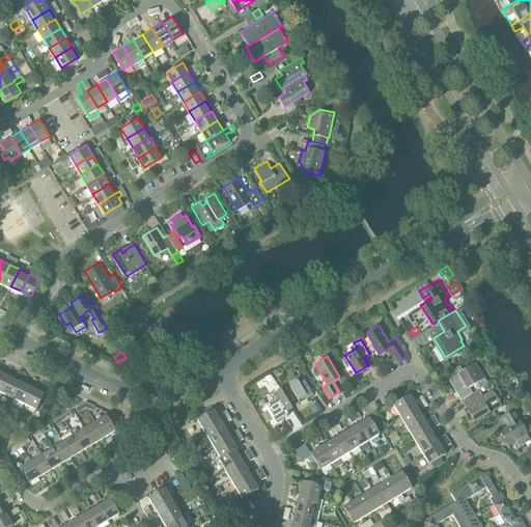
[(440,362),(442,364),(438,366),(440,370),(451,363),(447,358),(440,362)]
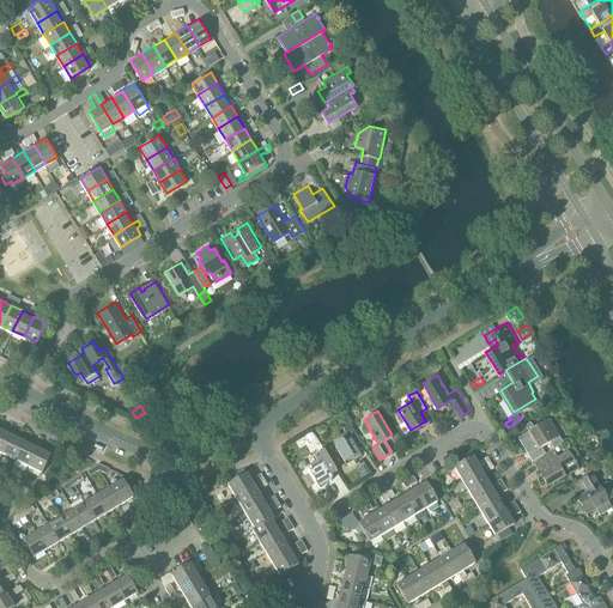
[(564,439),(550,417),(535,425),(530,419),(526,421),(529,429),(519,436),(533,458),(545,451),(541,445),(550,439),(553,445),(564,439)]
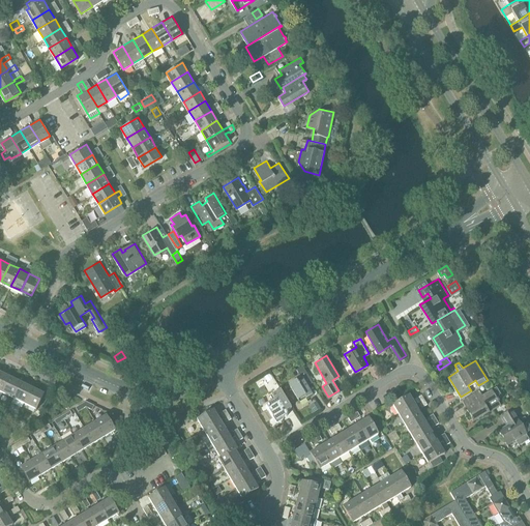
[(296,367),(298,371),(301,374),(289,381),(299,399),(312,391),(306,383),(313,380),(302,363),(296,367)]
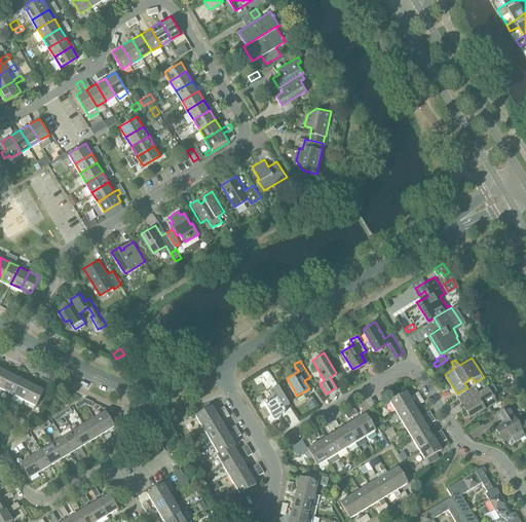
[(10,371),(0,365),(0,385),(3,387),(10,371)]
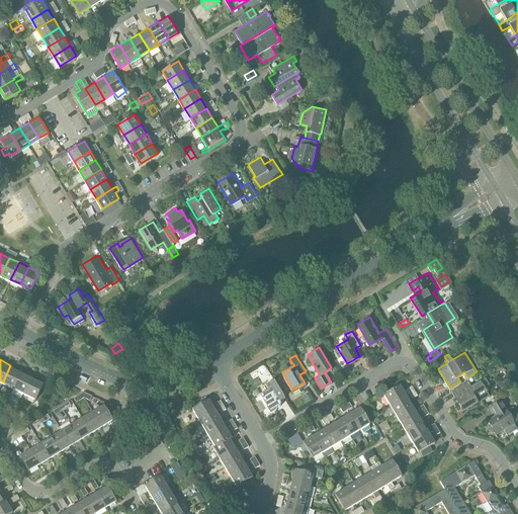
[(10,365),(3,381),(13,387),(21,370),(10,365)]
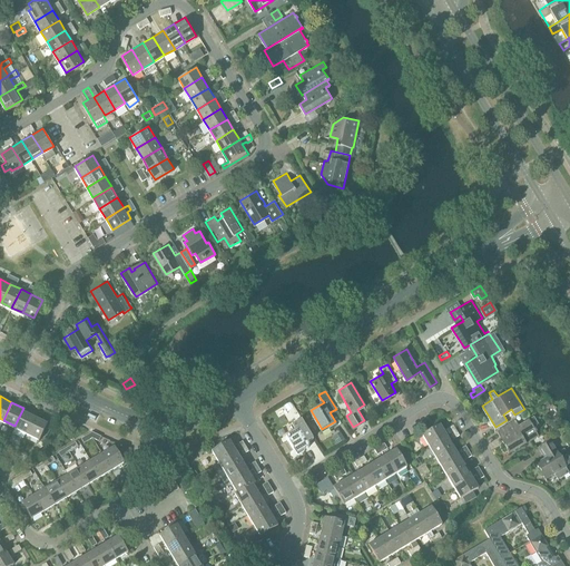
[(23,408),(15,426),(27,431),(36,415),(23,408)]
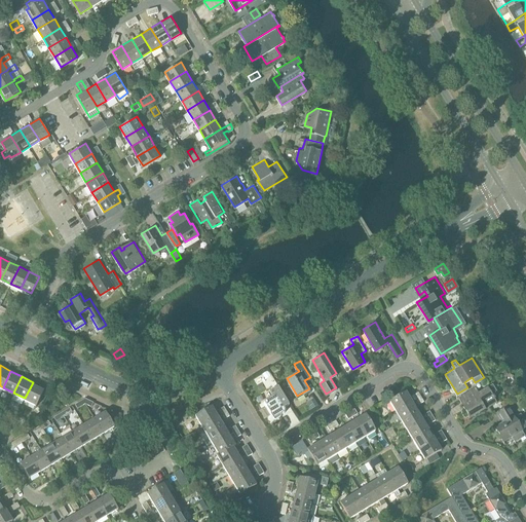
[(493,381),(488,384),(479,390),(476,385),(458,396),(472,416),(497,400),(493,395),(498,392),(493,381)]
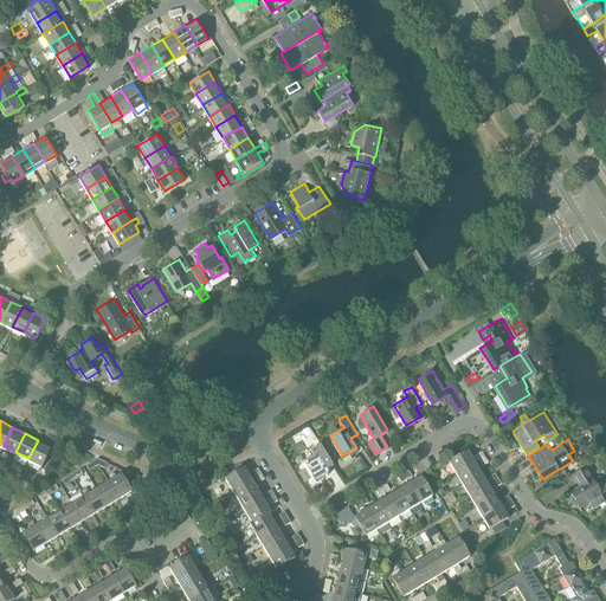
[(51,446),(38,440),(28,458),(42,465),(51,446)]
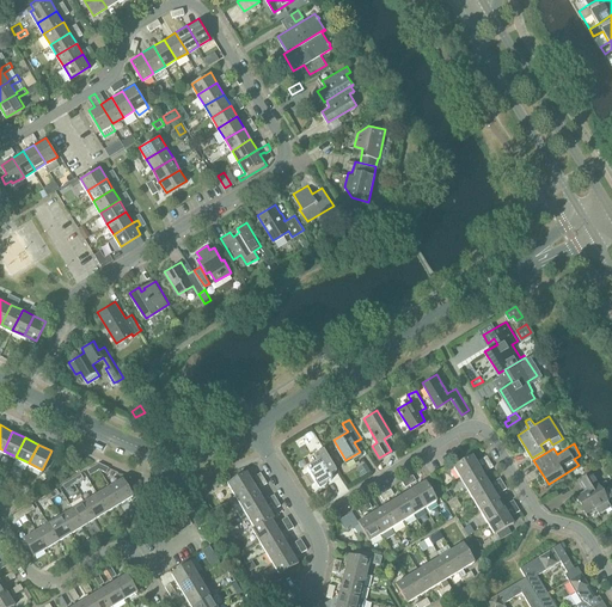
[(307,466),(317,479),(318,483),(319,484),(320,484),(326,480),(328,477),(330,477),(331,476),(332,474),(332,473),(330,470),(336,466),(323,446),(313,451),(312,453),(312,454),(314,458),(307,463),(307,464),(307,466)]
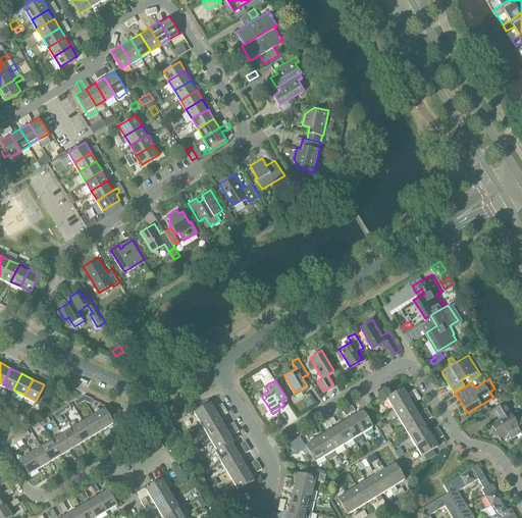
[(393,407),(409,397),(402,386),(386,397),(393,407)]
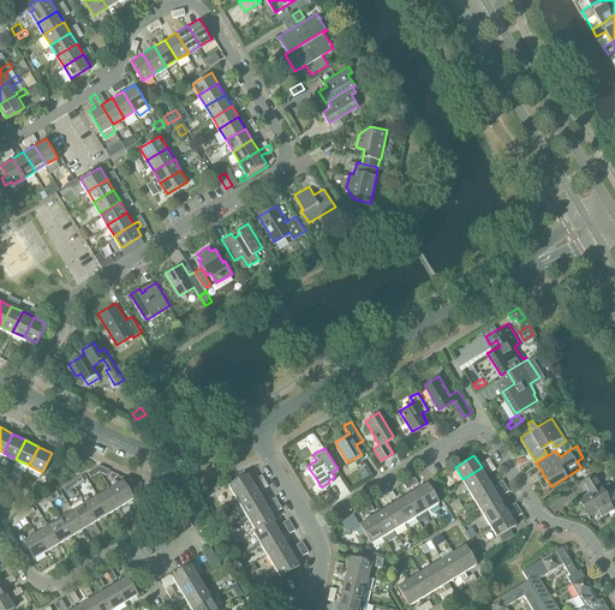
[(484,465),(487,464),(493,460),(489,455),(481,459),(484,465)]
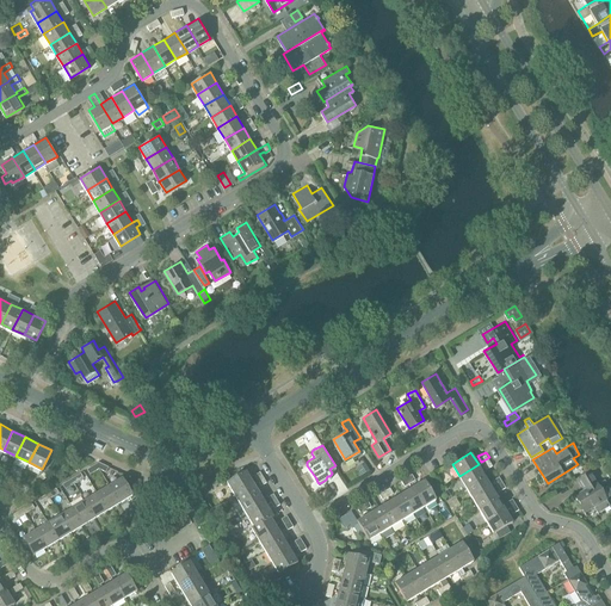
[(99,458),(96,461),(99,465),(99,464),(106,468),(109,463),(99,458)]
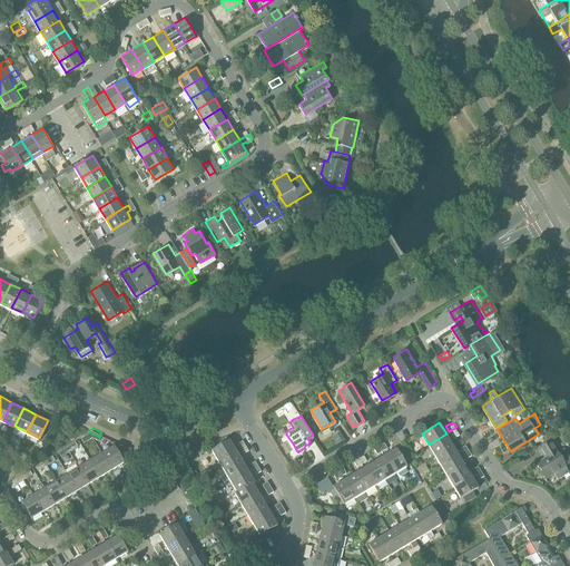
[(345,436),(341,429),(332,435),(336,441),(345,436)]
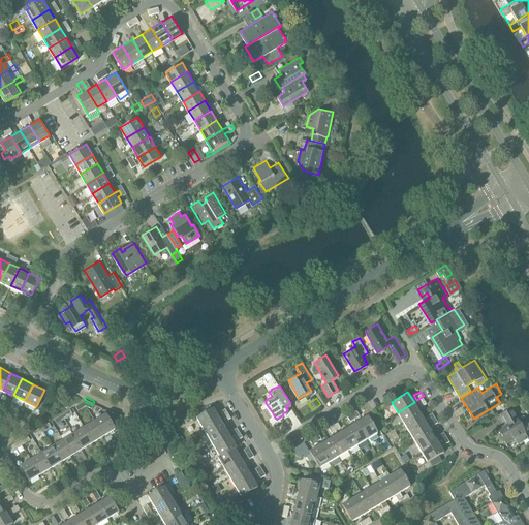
[(86,403),(83,399),(75,403),(79,407),(86,403)]
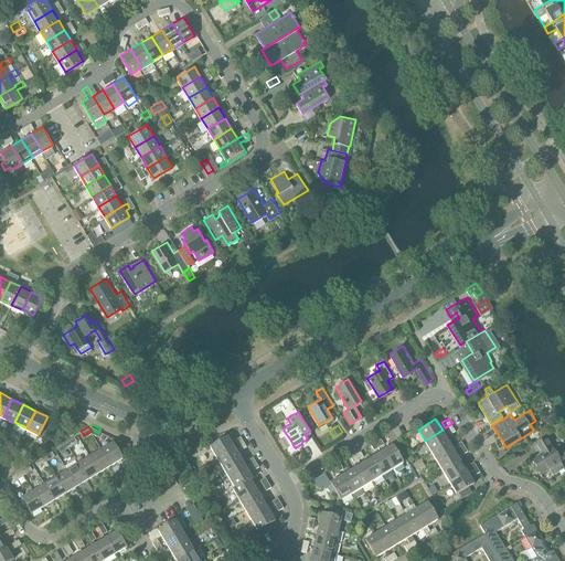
[(443,430),(425,441),(430,451),(448,440),(443,430)]
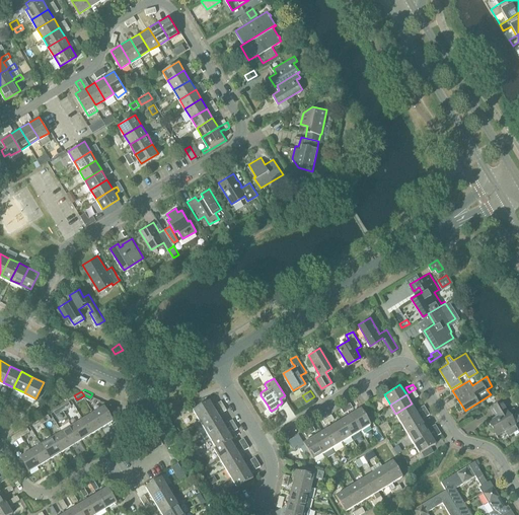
[(199,418),(215,408),(210,398),(194,408),(199,418)]
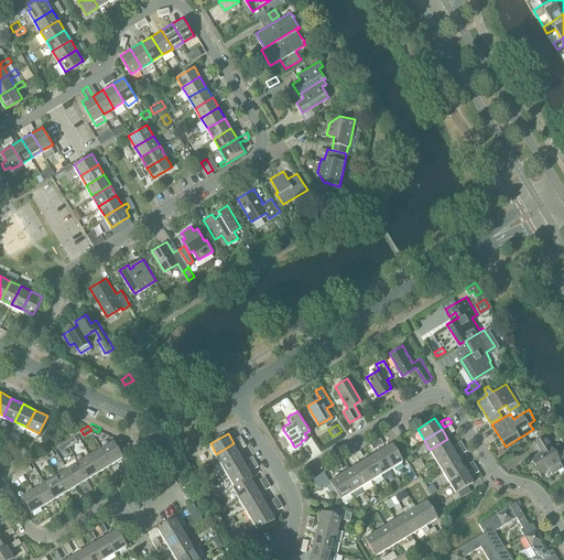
[(74,434),(66,440),(69,444),(77,439),(74,434)]
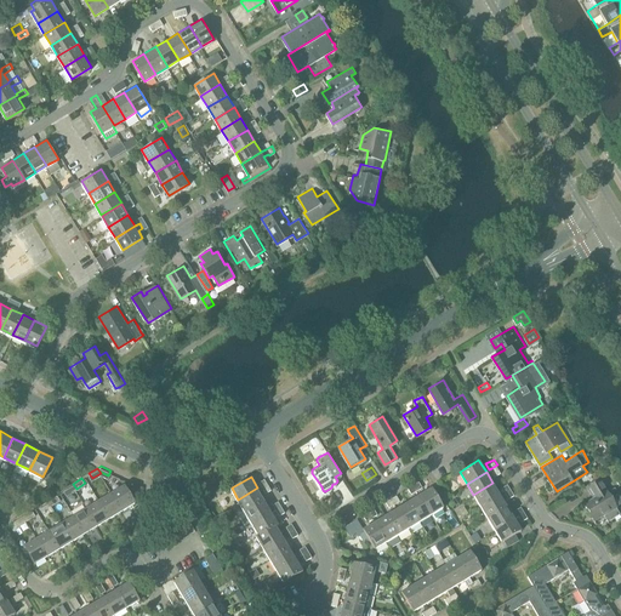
[(586,502),(596,518),(604,512),(609,519),(620,511),(617,505),(608,489),(602,478),(588,485),(593,491),(599,488),(602,492),(586,502)]
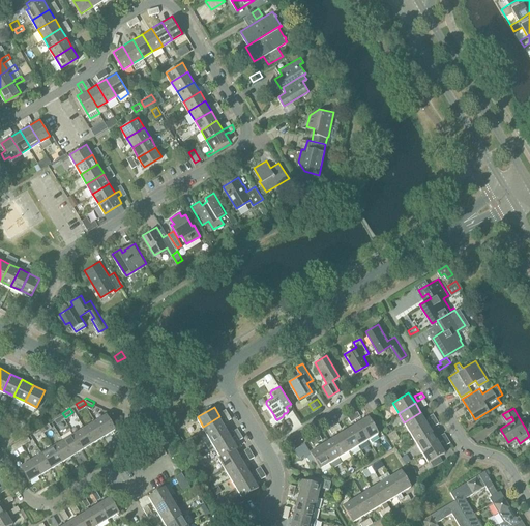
[(16,421),(18,416),(9,412),(6,417),(16,421)]
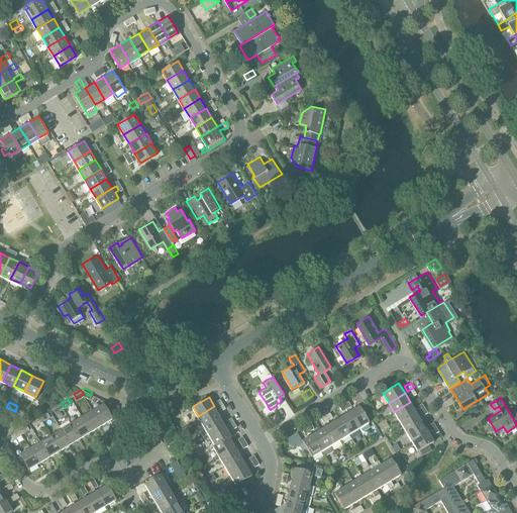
[(93,408),(102,423),(112,417),(103,402),(93,408)]
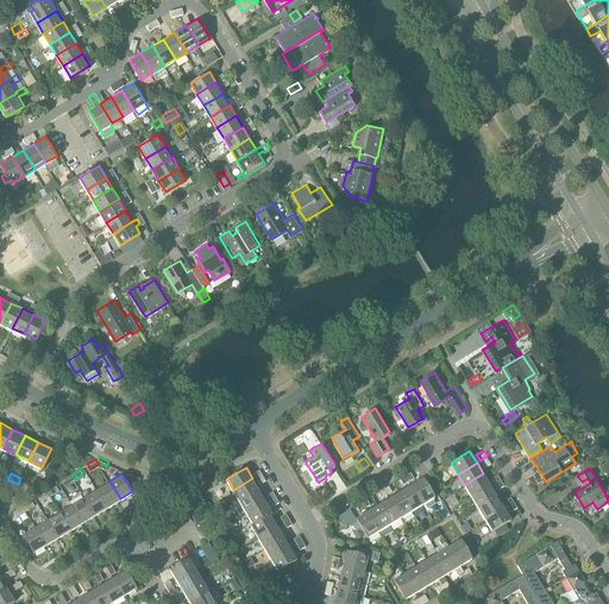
[(490,484),(483,473),(464,485),(471,496),(490,484)]
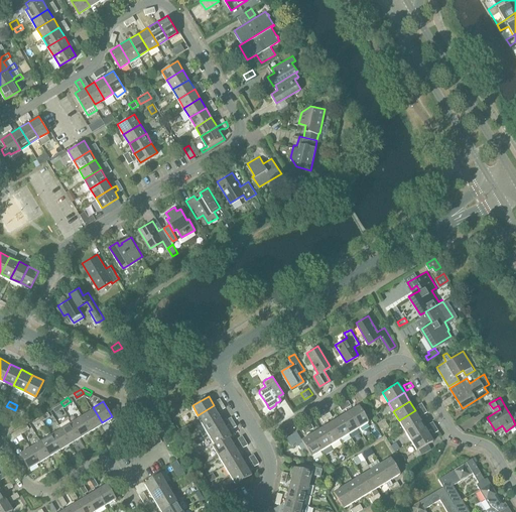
[(63,406),(60,402),(53,406),(55,410),(63,406)]
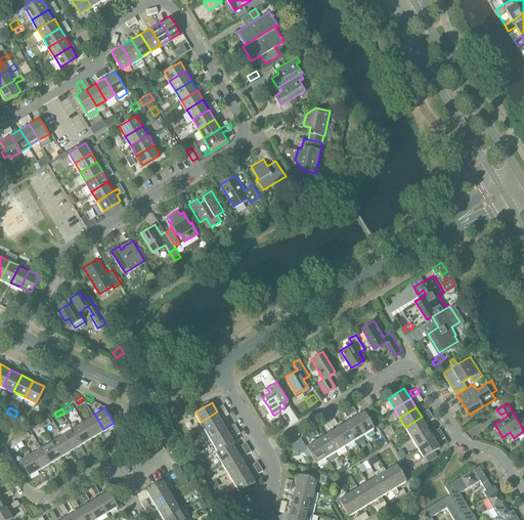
[(363,410),(354,416),(363,432),(374,427),(363,410)]
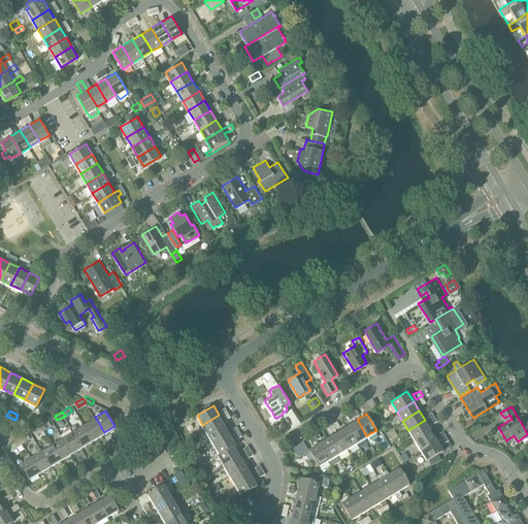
[(27,420),(18,415),(15,420),(24,424),(27,420)]
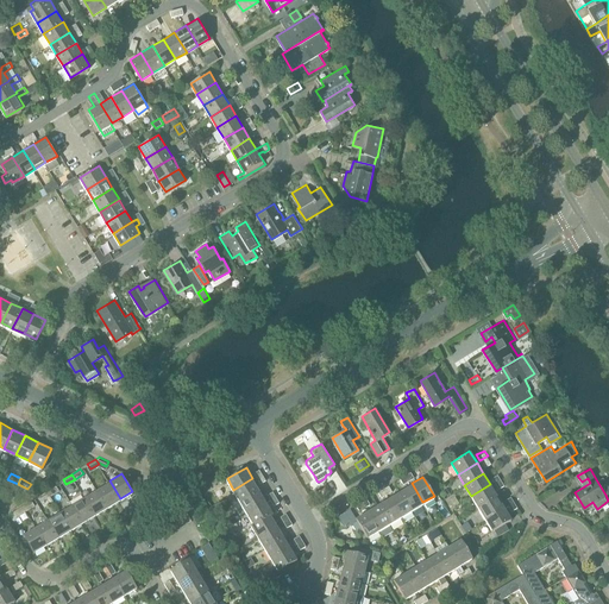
[(259,490),(252,478),(233,490),(240,501),(259,490)]
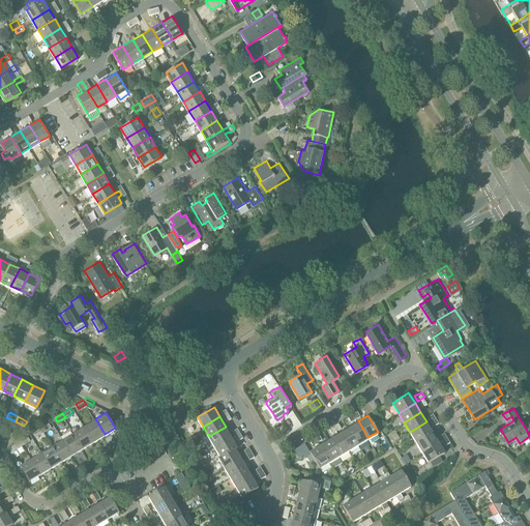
[(105,434),(95,418),(84,426),(93,441),(105,434)]
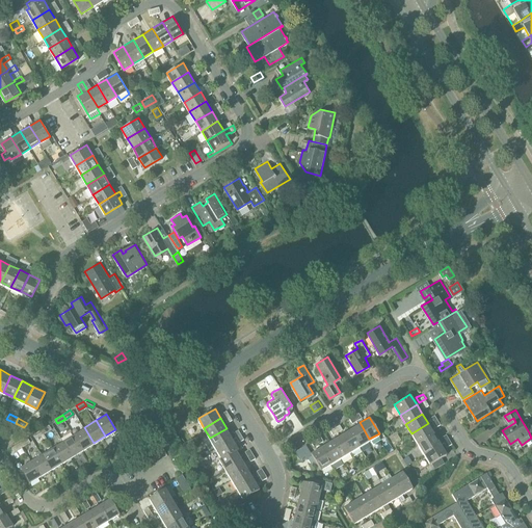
[(360,422),(350,428),(360,445),(369,439),(360,422)]
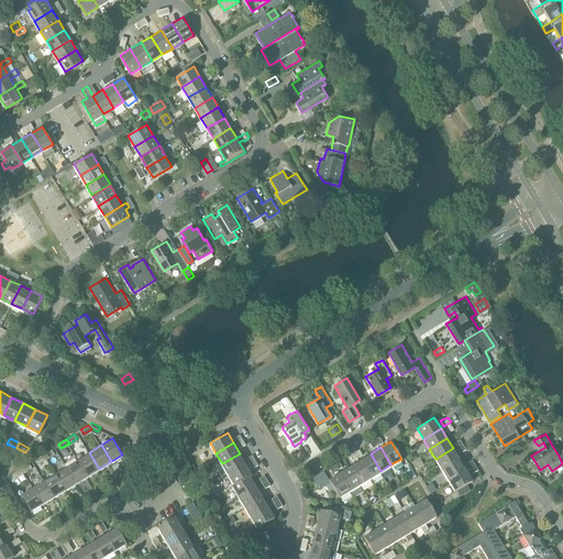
[(44,452),(46,457),(55,452),(52,448),(44,452)]
